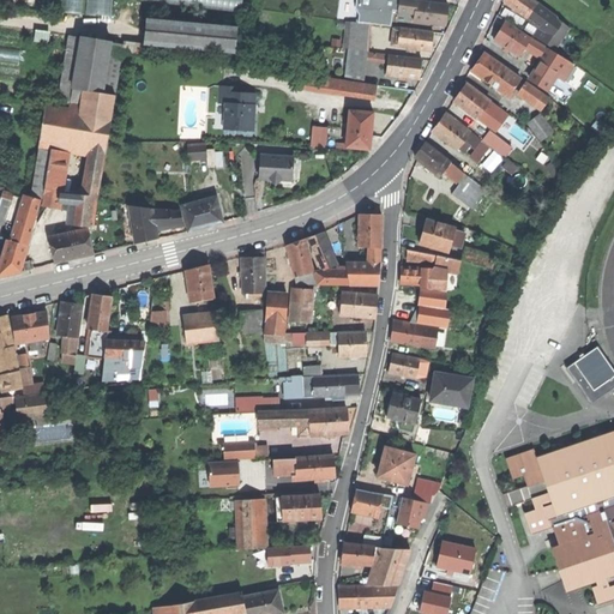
[(66,0),(67,11),(84,11),(83,0),(66,0)]
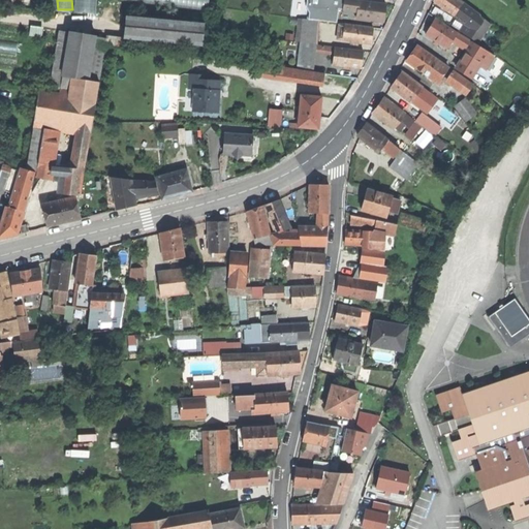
[(74,0),(74,10),(97,11),(97,0),(74,0)]
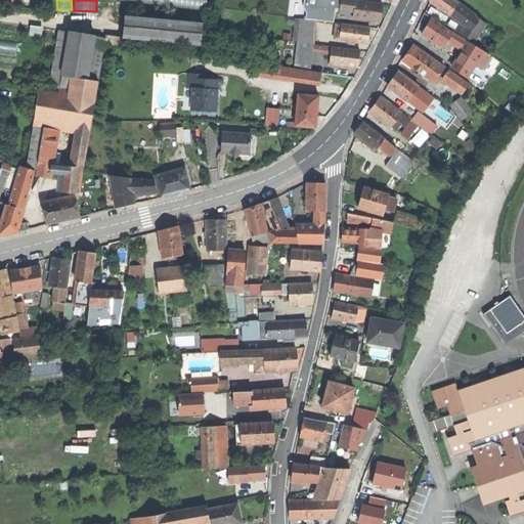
[(309,15),(307,19),(315,20),(334,23),(336,9),(341,10),(342,0),(307,0),(308,2),(306,2),(307,5),(307,6),(304,7),(307,11),(308,13),(309,15)]
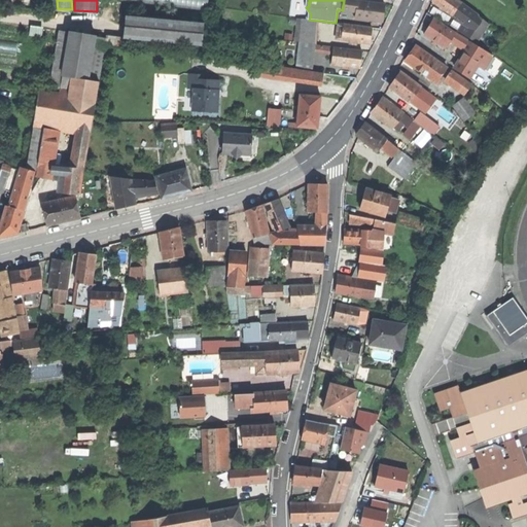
[(357,2),(344,0),(343,10),(356,12),(357,2)]
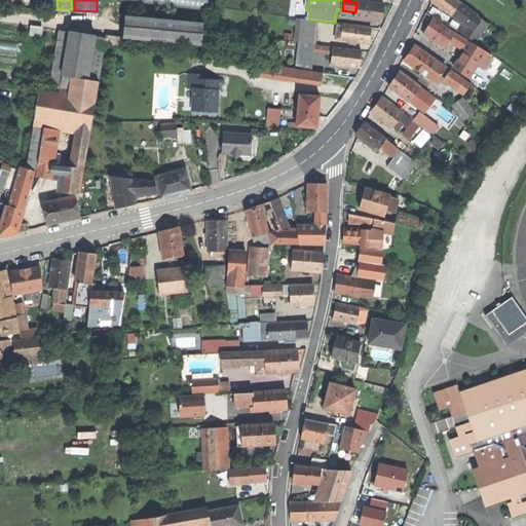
[(452,15),(455,10),(460,3),(456,0),(431,0),(431,1),(452,15)]
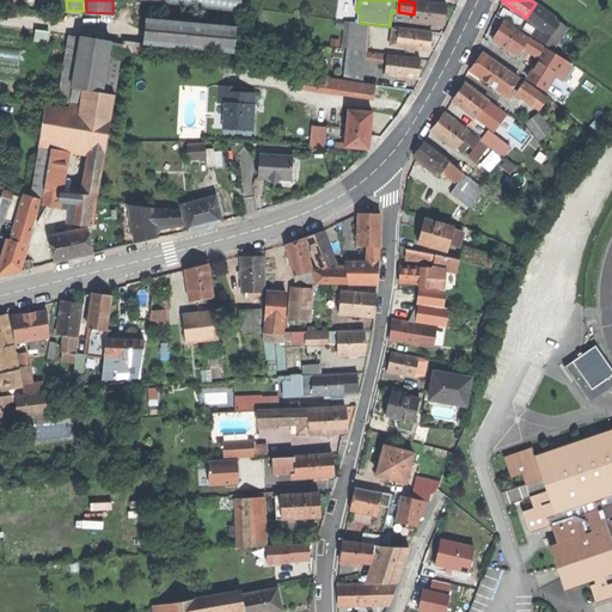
[(447,6),(415,2),(414,14),(412,22),(445,26),(446,17),(447,6)]
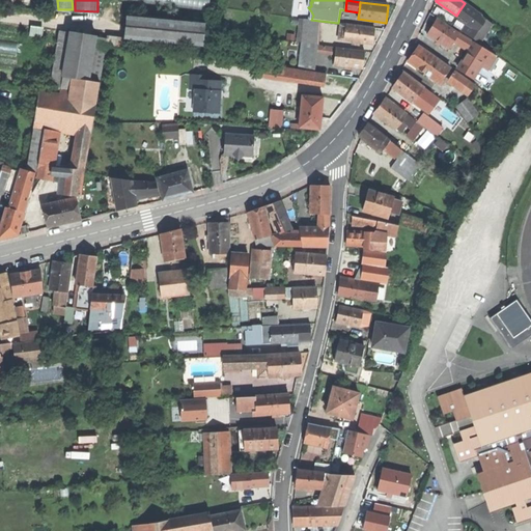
[(459,10),(474,20),(478,14),(465,3),(459,10)]
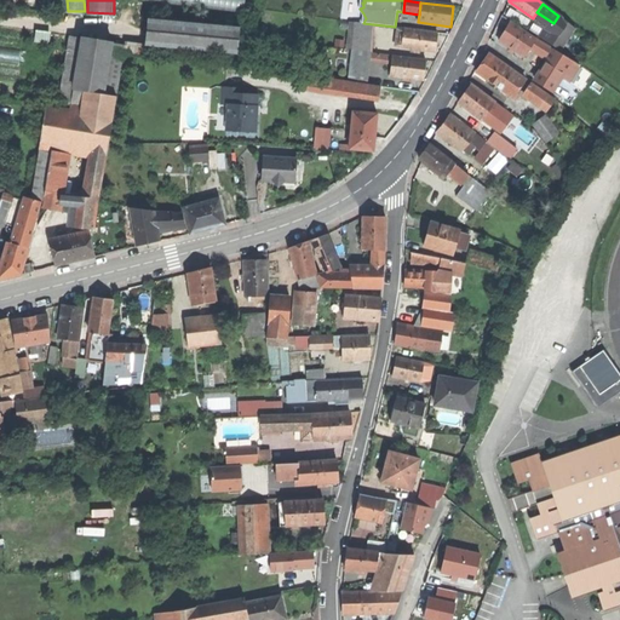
[(543,38),(560,50),(575,28),(558,16),(554,23),(543,38)]
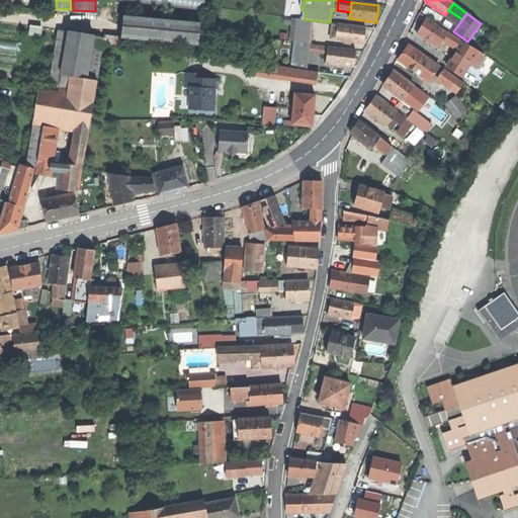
[(124,15),(121,37),(198,45),(200,23),(124,15)]
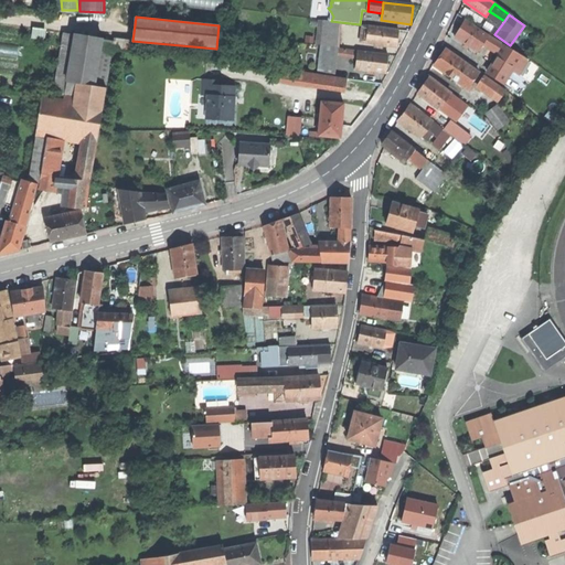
[(324,20),(321,45),(338,46),(340,22),(331,21),(324,20)]
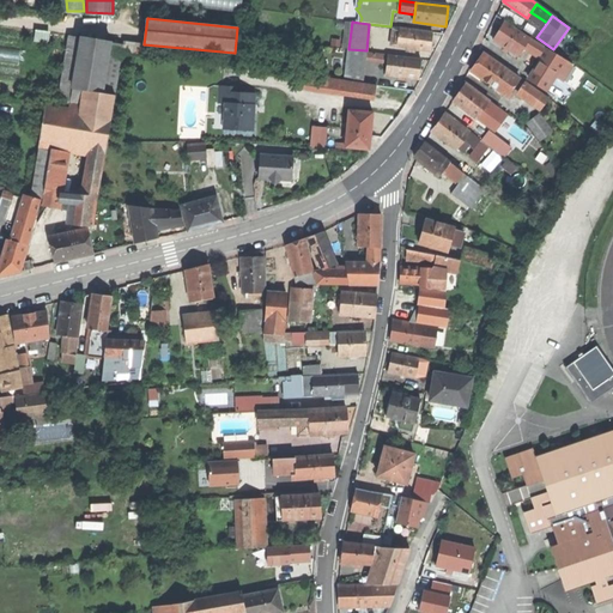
[(519,56),(525,47),(530,38),(504,22),(498,32),(493,40),(519,56)]
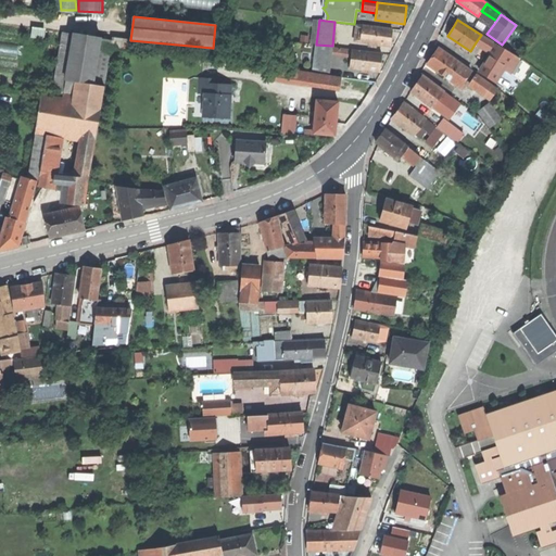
[(361,43),(391,47),(392,38),(393,29),(363,26),(362,35),(361,41),(361,43)]
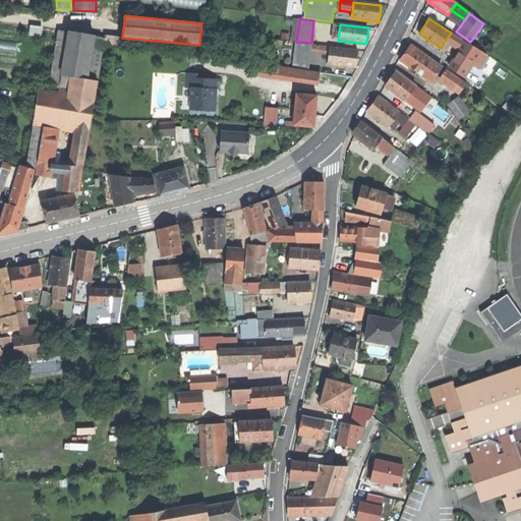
[(105,37),(59,30),(49,90),(74,95),(77,77),(98,80),(105,37)]
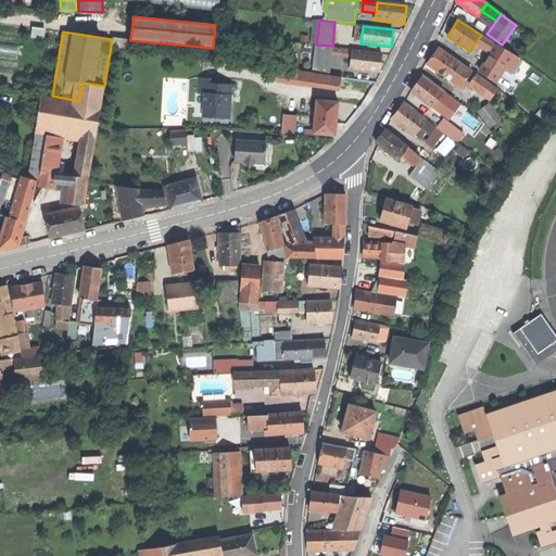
[(476,42),(489,51),(494,43),(481,35),(476,42)]
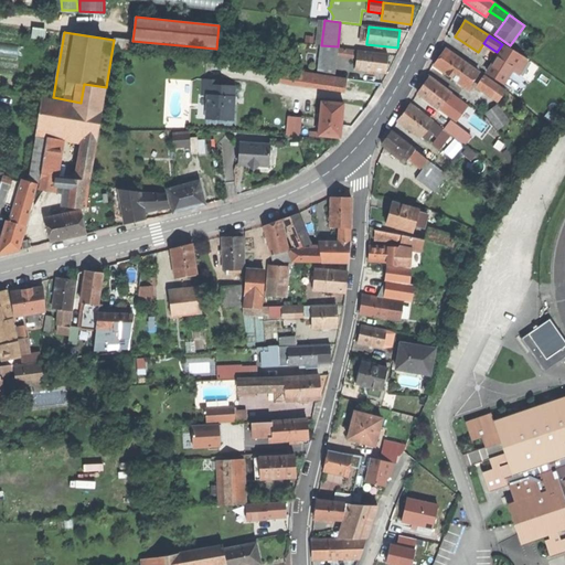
[(0,52),(19,52),(19,43),(0,42),(0,52)]
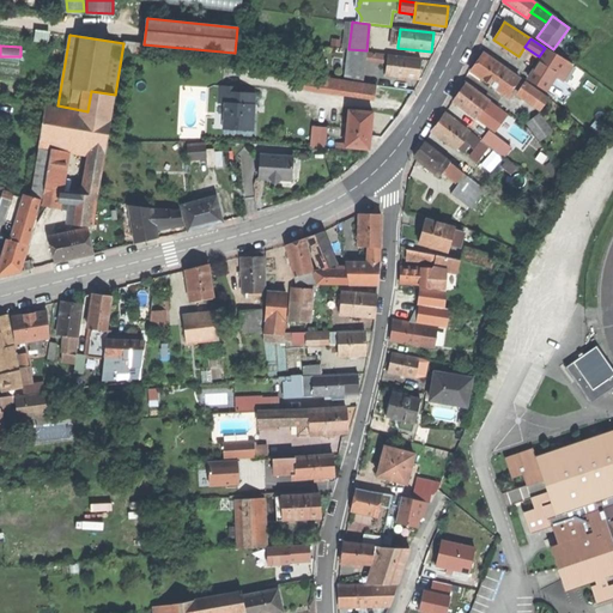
[(345,79),(363,80),(365,61),(366,53),(366,50),(349,49),(345,79)]
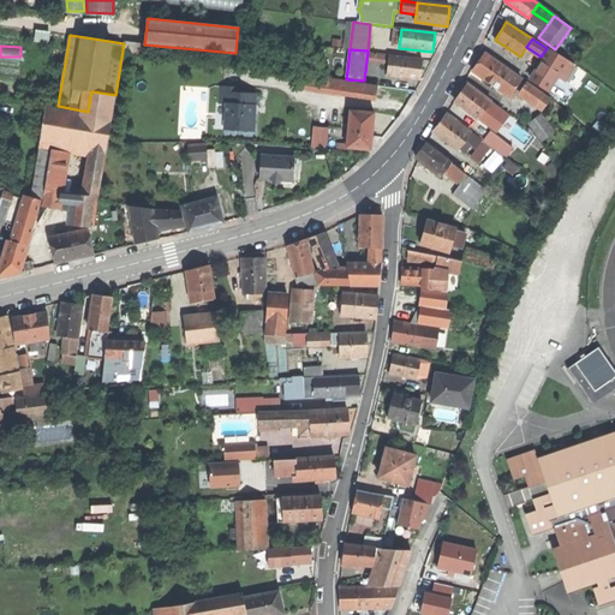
[(531,81),(548,91),(557,76),(567,60),(550,49),(544,59),(531,81)]
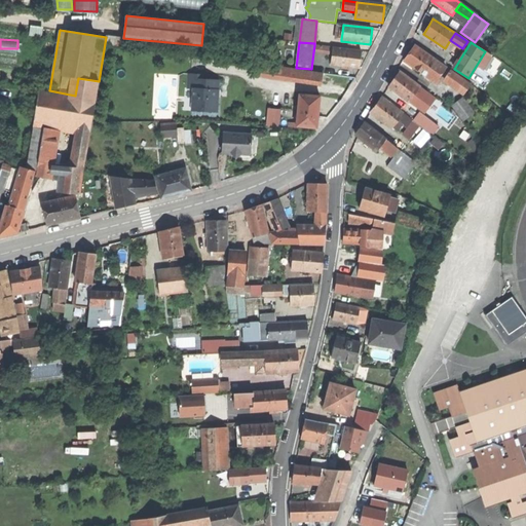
[(410,52),(404,61),(436,82),(446,68),(415,45),(410,52)]
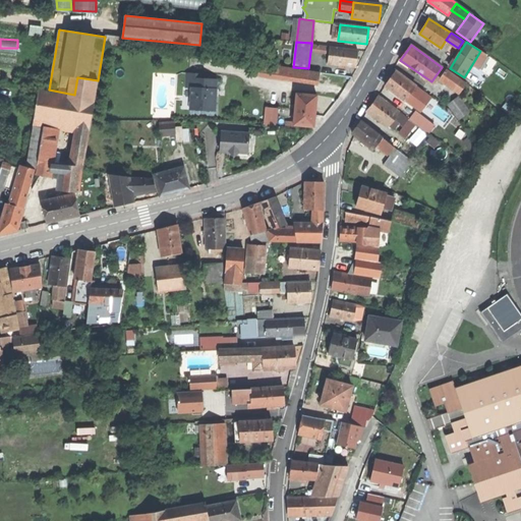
[(358,51),(330,48),(330,54),(328,65),(356,68),(357,59),(358,51)]
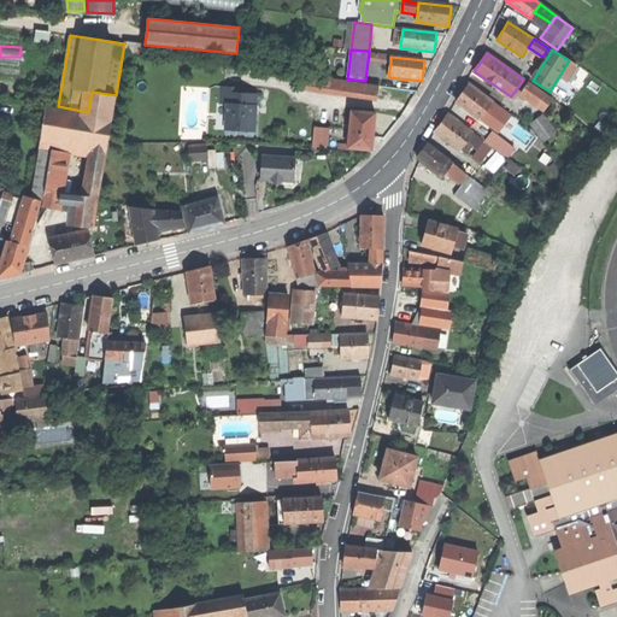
[(577,65),(569,60),(559,76),(568,82),(577,65)]
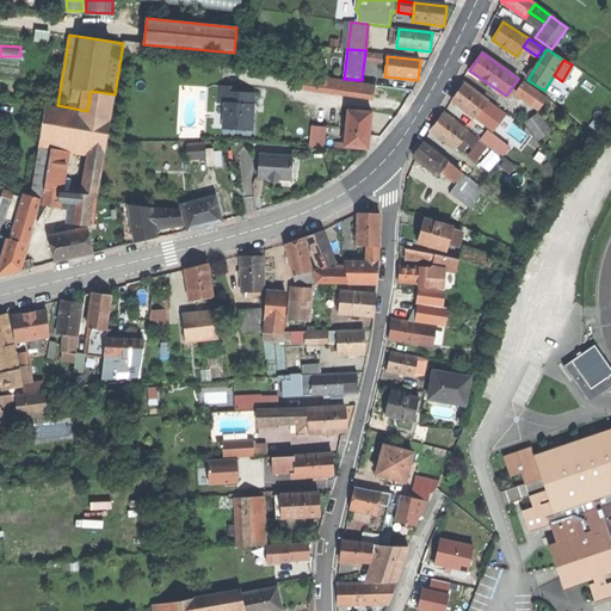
[(303,87),(374,97),(375,86),(304,76),(303,87)]
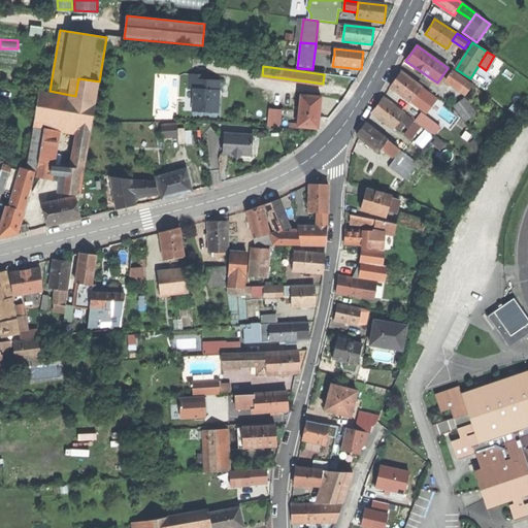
[(465,80),(452,70),(444,80),(465,95),(473,84),(466,79),(465,80)]
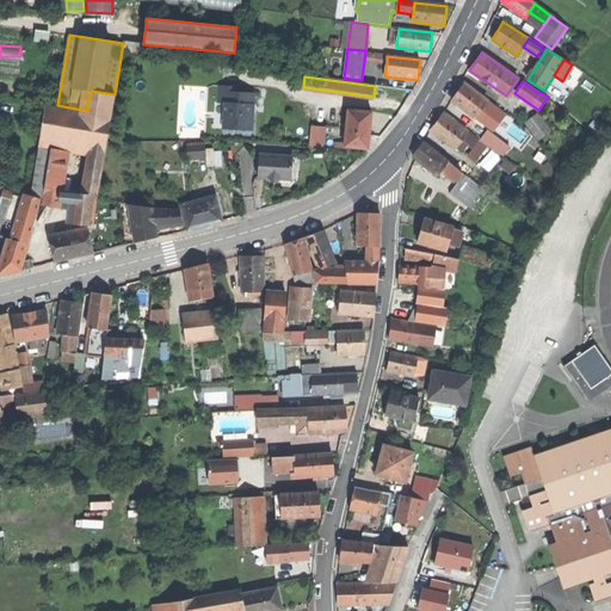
[(458,92),(452,100),(476,118),(477,116),(488,100),(464,82),(458,92)]
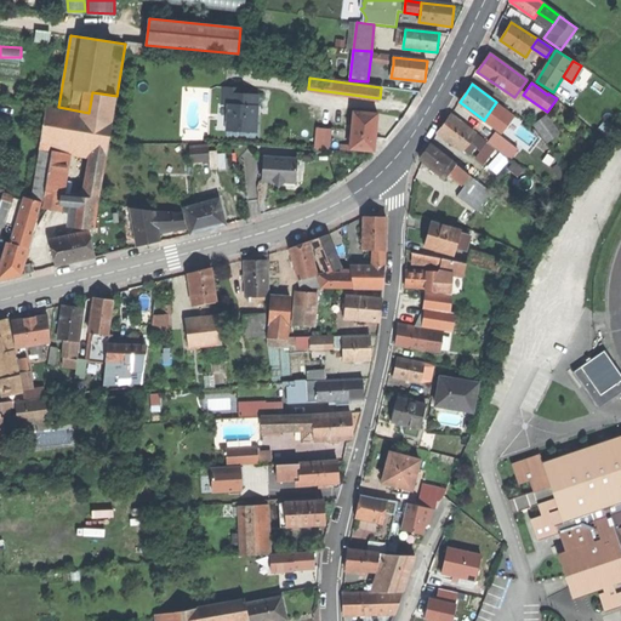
[(229,106),(228,131),(257,134),(258,117),(252,117),(254,107),(256,107),(256,96),(244,96),(244,89),(222,87),(222,104),(222,106),(229,106)]
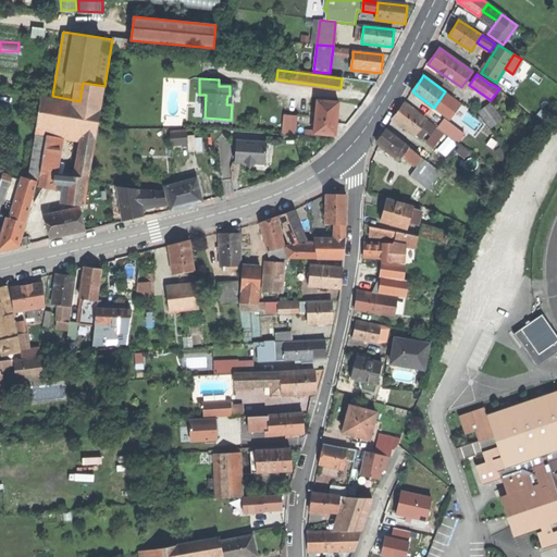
[(101,104),(104,86),(83,83),(79,101),(101,104)]
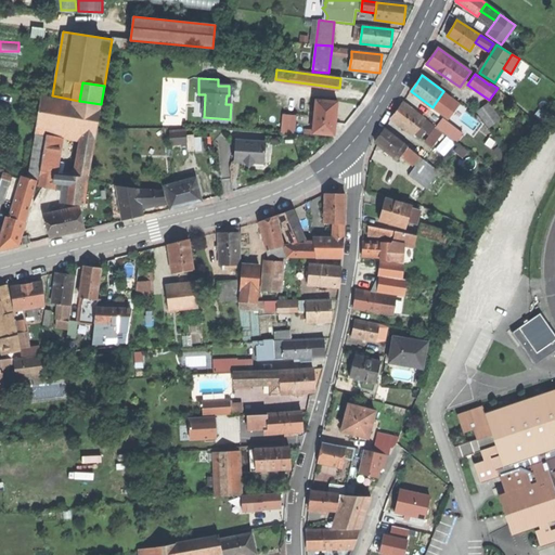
[(460,103),(443,91),(434,105),(449,117),(460,103)]
